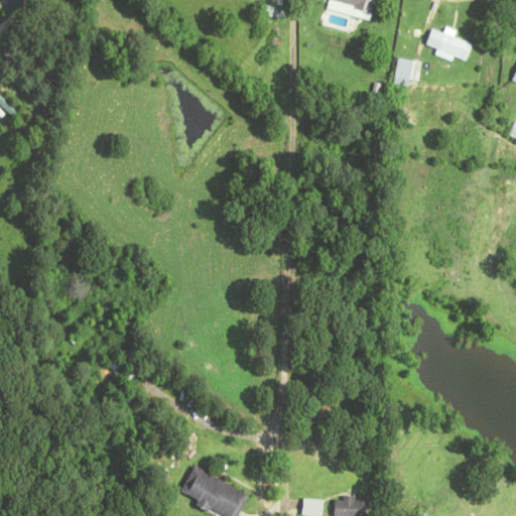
[(373,0),(329,0),(371,11),(373,0)]
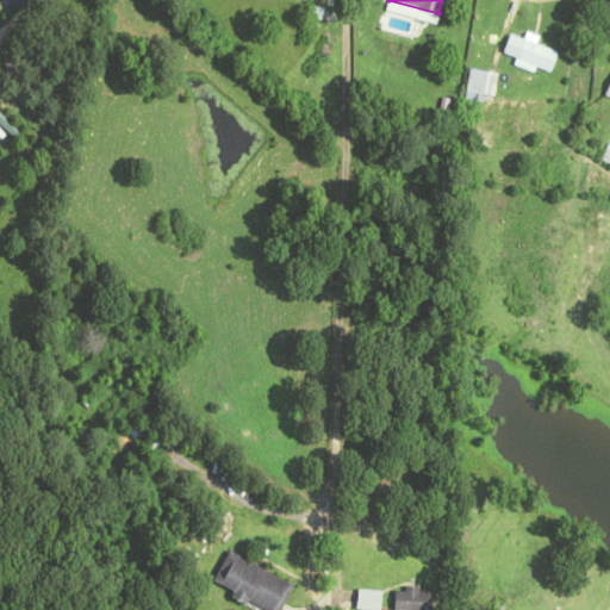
[(535,45),(539,36),(526,32),(524,39),(509,35),(503,57),(551,72),(556,51),(535,45)]
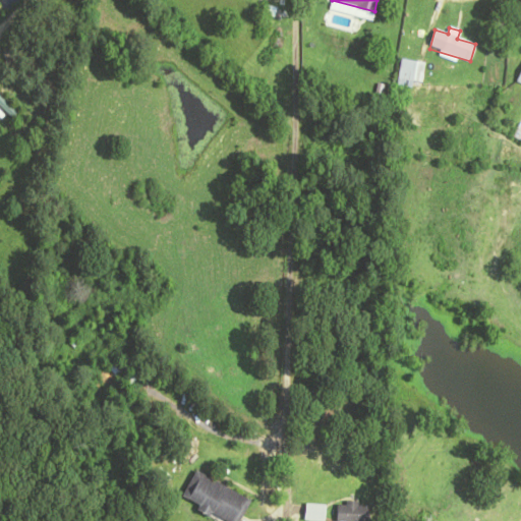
[(421,81),(423,62),(400,59),(397,85),(412,88),(413,80),(421,81)]
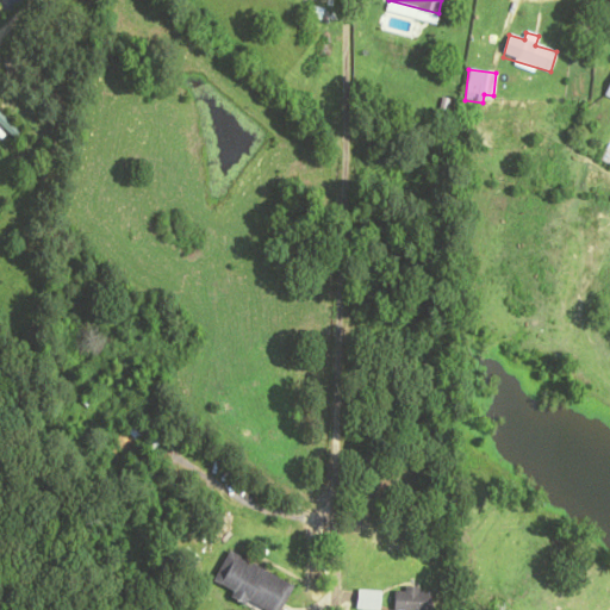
[(232,556),(218,587),(265,609),(287,609),(299,587),(232,556)]
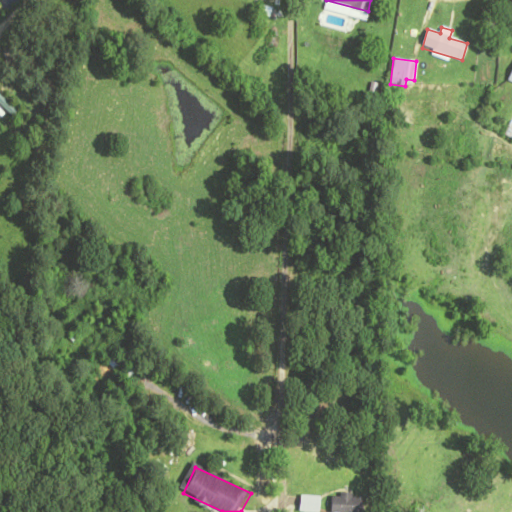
[(325,511),(326,499),(306,498),(305,511),(325,511)]
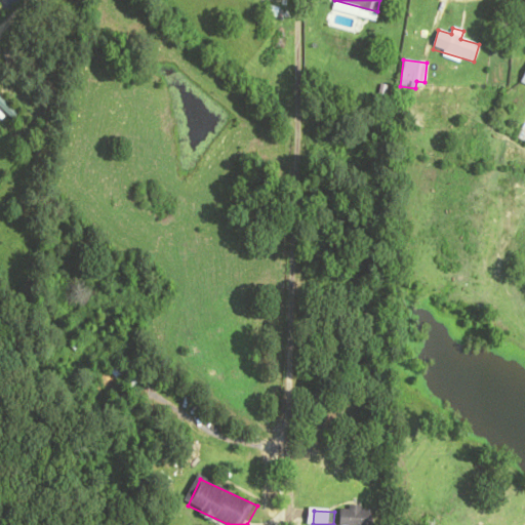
[(377,524),(377,511),(346,511),(345,524),(377,524)]
